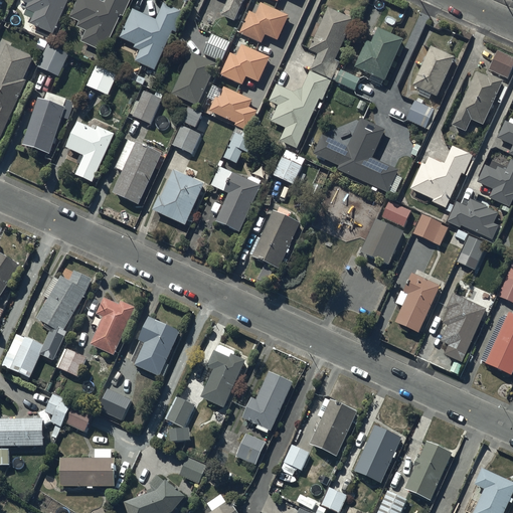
[(22,0),(27,2),(22,13),(31,17),(29,23),(51,32),(65,0),(22,0)]
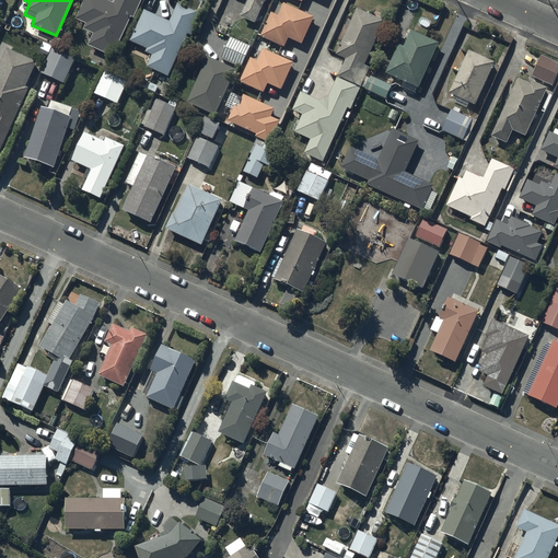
[(93,32),(86,44),(111,55),(130,15),(132,16),(140,0),(113,0),(113,1),(111,0),(82,0),(74,18),(85,23),(83,27),(93,32)]
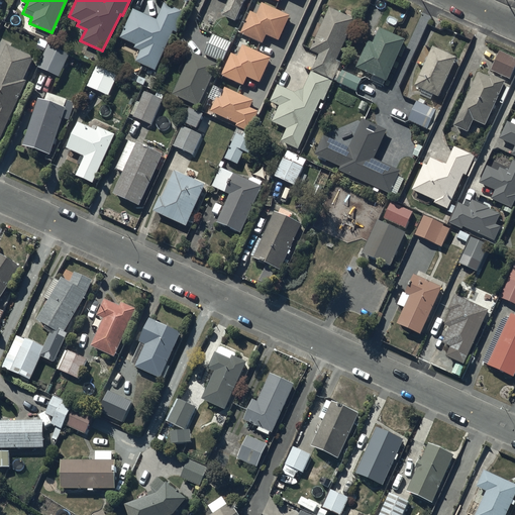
[(235,20),(243,0),(226,0),(221,14),(235,20)]
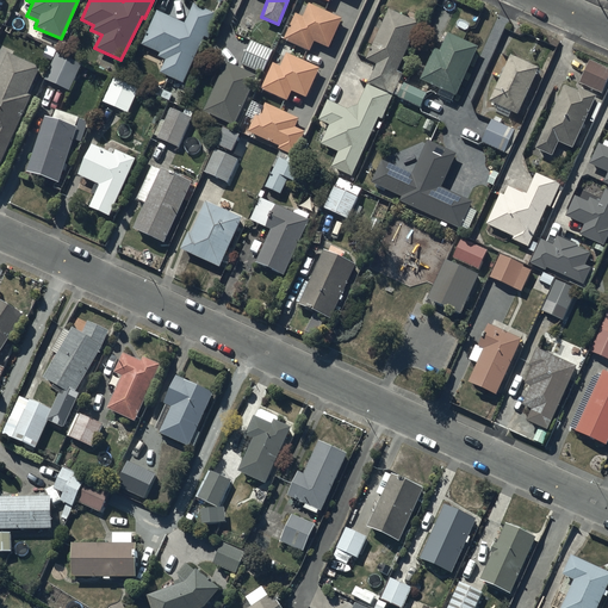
[(296,12),(283,38),(309,50),(314,39),(328,47),(342,18),(308,1),(302,16),(296,12)]
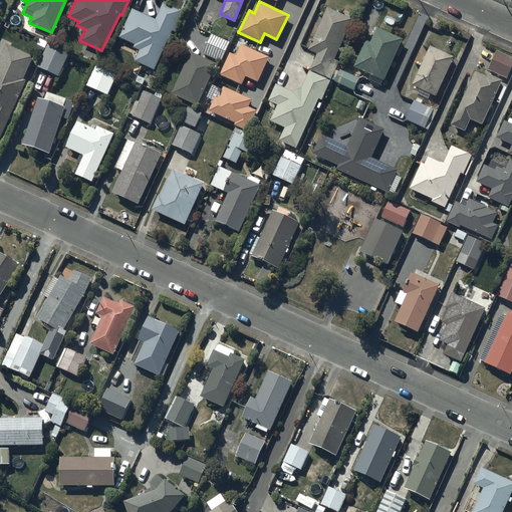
[(155,18),(132,7),(118,36),(135,43),(133,47),(139,49),(134,59),(154,69),(182,10),(163,2),(155,18)]
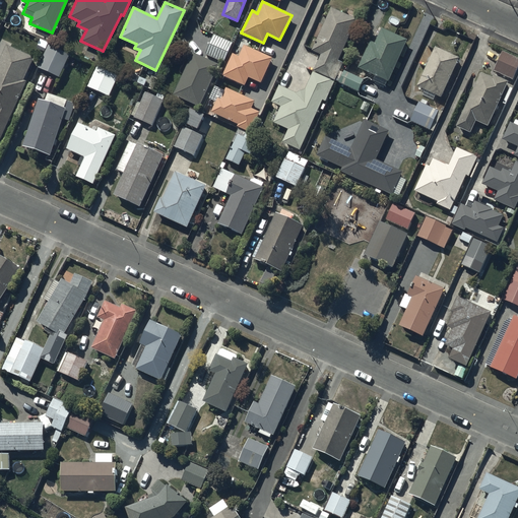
[(357,19),(331,7),(311,49),(320,53),(313,69),(335,79),(342,62),(337,60),(357,19)]
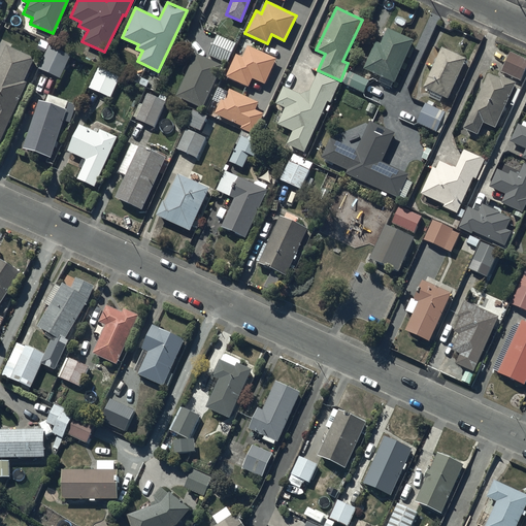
[(363,68),(381,75),(379,80),(389,86),(392,80),(394,81),(413,39),(387,28),(380,43),(375,40),(363,68)]
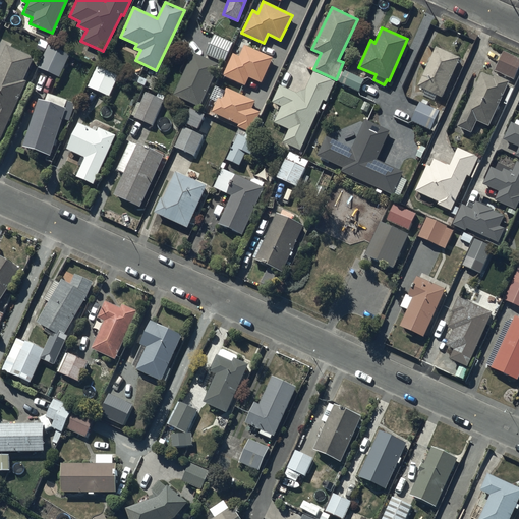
[(213,33),(204,53),(224,62),(233,42),(213,33)]
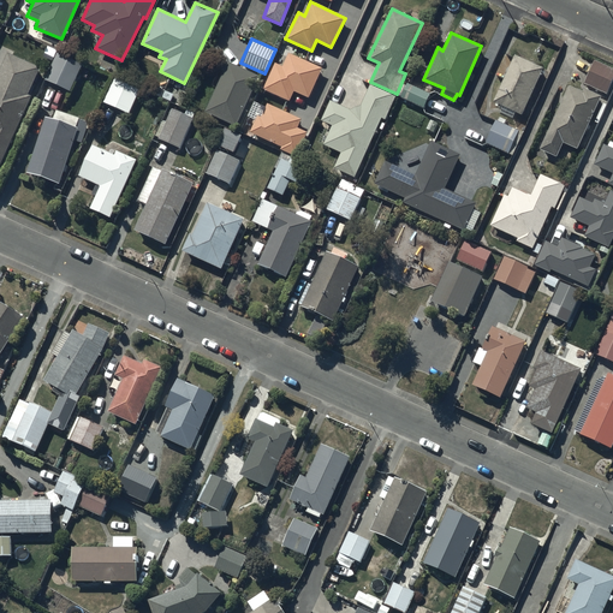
[(40,67),(7,52),(0,67),(0,161),(30,95),(28,94),(40,67)]
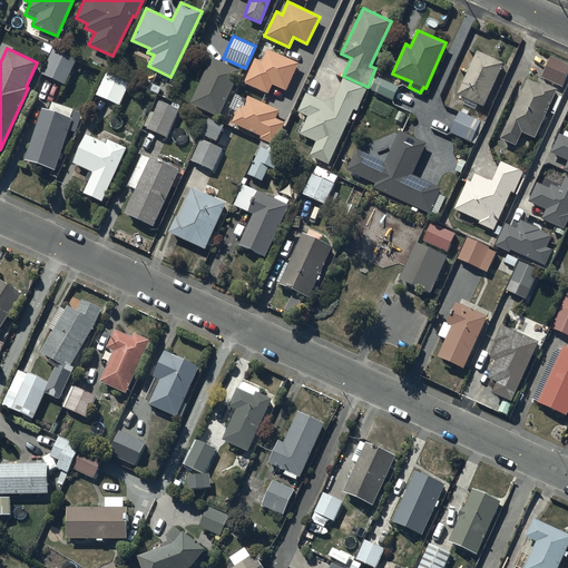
[(52,48),(40,74),(64,84),(76,58),(52,48)]
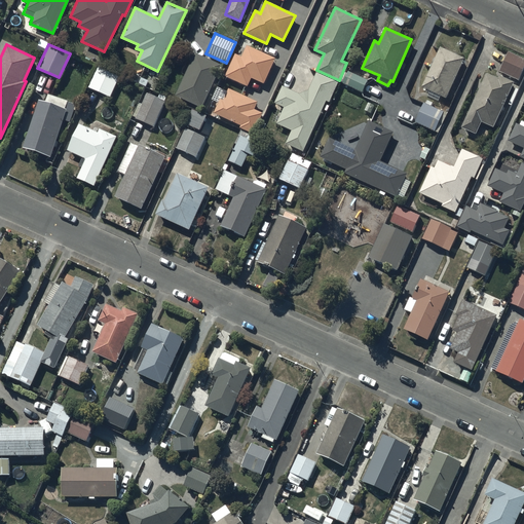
[(234,53),(224,75),(247,85),(251,77),(263,83),(275,58),(246,44),(240,57),(234,53)]
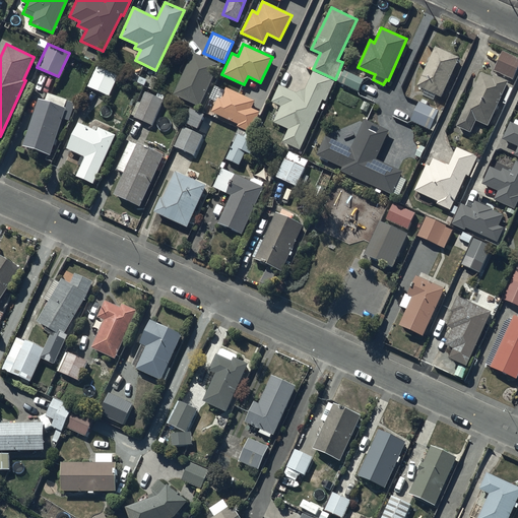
[(460,56),(435,45),(415,85),(424,88),(421,93),(433,99),(435,93),(441,96),(460,56)]
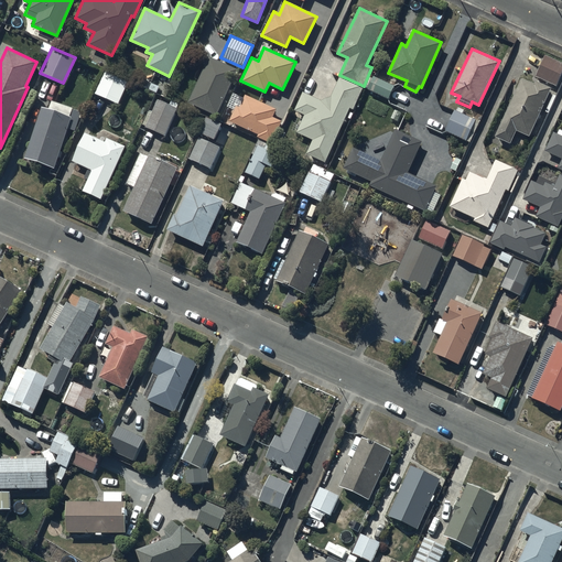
[(561,62),(544,54),(535,75),(554,85),(561,68),(561,62)]
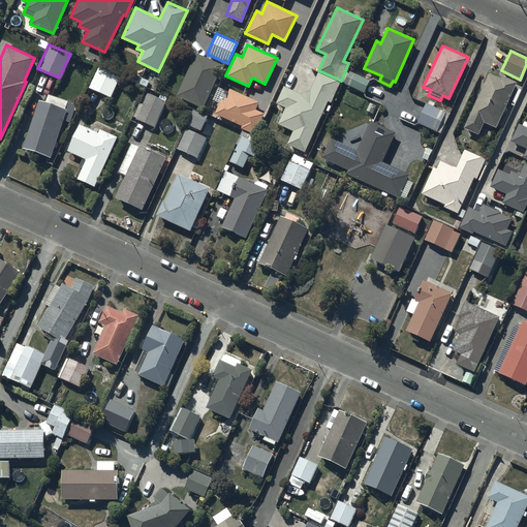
[(196,52),(176,95),(202,107),(222,63),(196,52)]
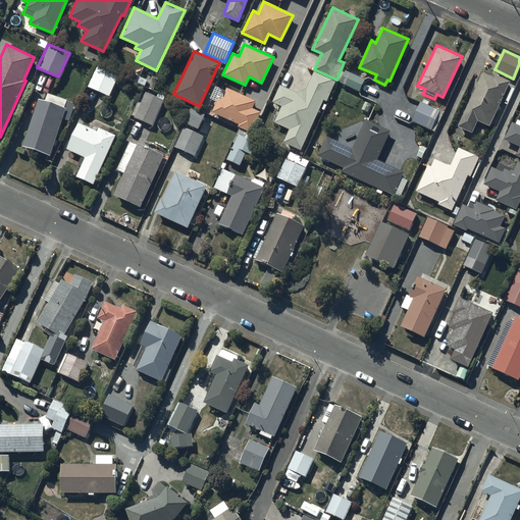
[(97,61),(87,86),(109,96),(120,71),(97,61)]
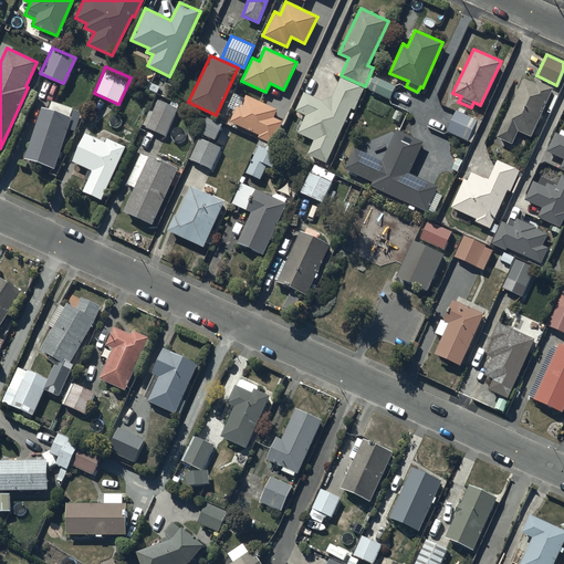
[(395,85),(374,75),(367,89),(388,98),(395,85)]
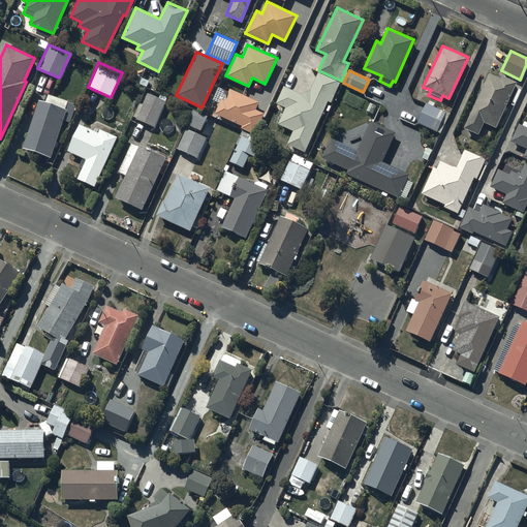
[(292,130),(286,143),(305,151),(329,100),(331,101),(339,83),(317,72),(309,89),(300,93),(283,86),(276,103),(279,105),(272,121),(292,130)]
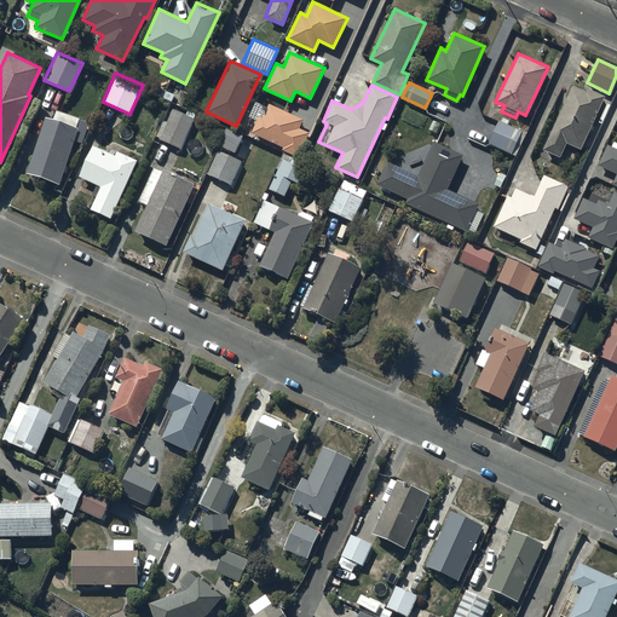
[(586,92),(572,85),(543,149),(559,157),(566,142),(581,149),(605,97),(587,88),(586,92)]
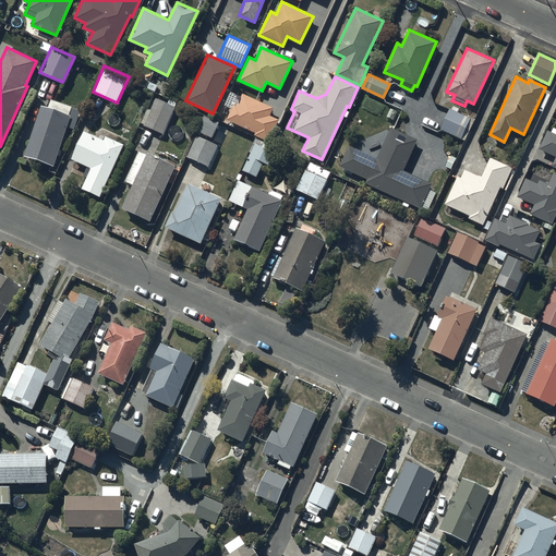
[(237,106),(233,104),(226,119),(254,132),(253,135),(268,142),(278,120),(269,116),(273,108),(242,93),(237,106)]
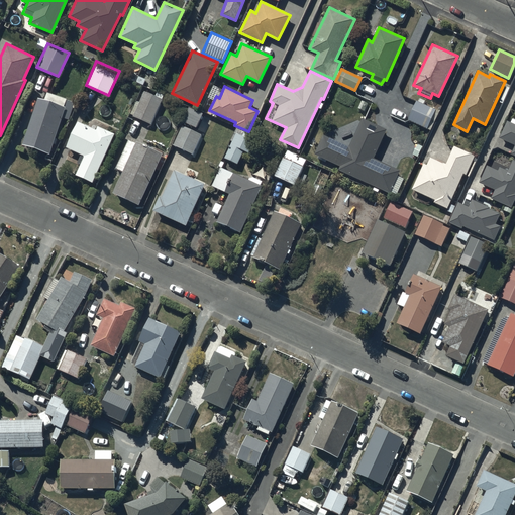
[(142,93),(132,115),(149,123),(160,102),(142,93)]
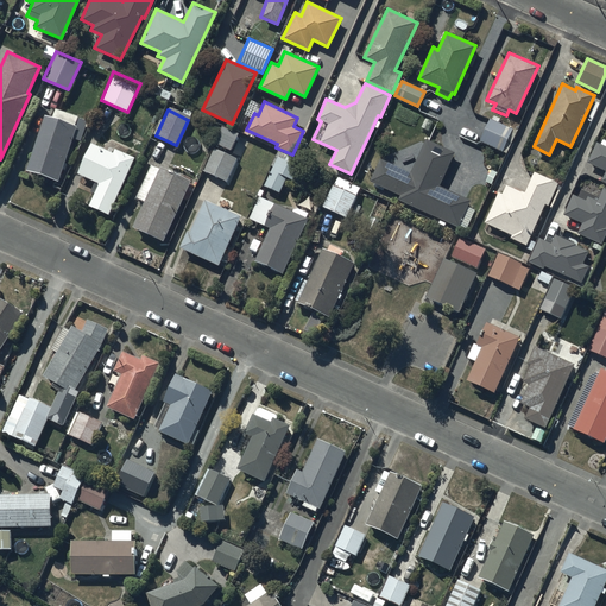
[(76,125),(44,115),(26,170),(58,181),(76,125)]
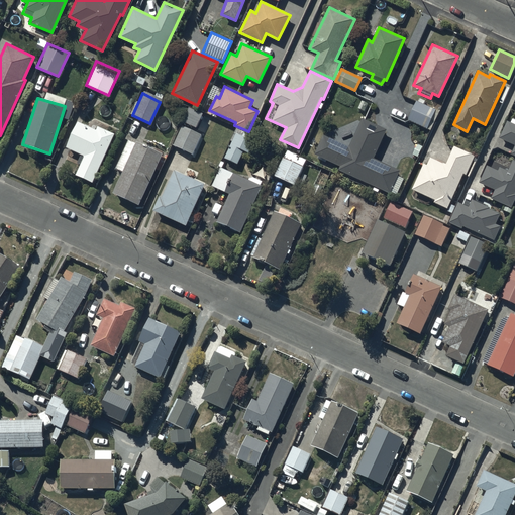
[(438,110),(415,100),(407,119),(430,129),(438,110)]
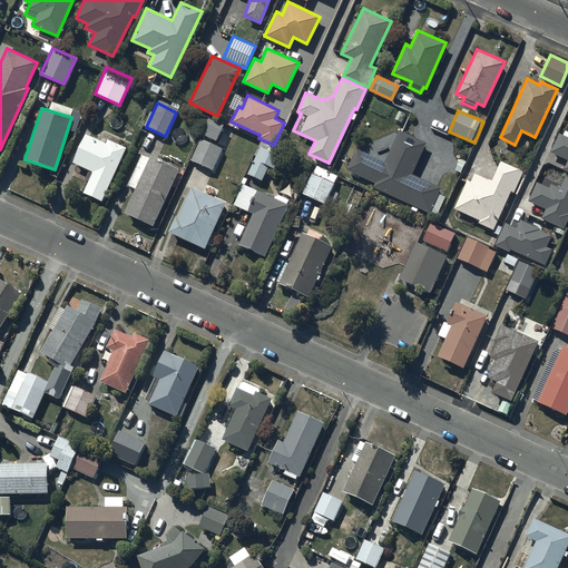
[(224,125),(207,117),(201,133),(217,140),(224,125)]
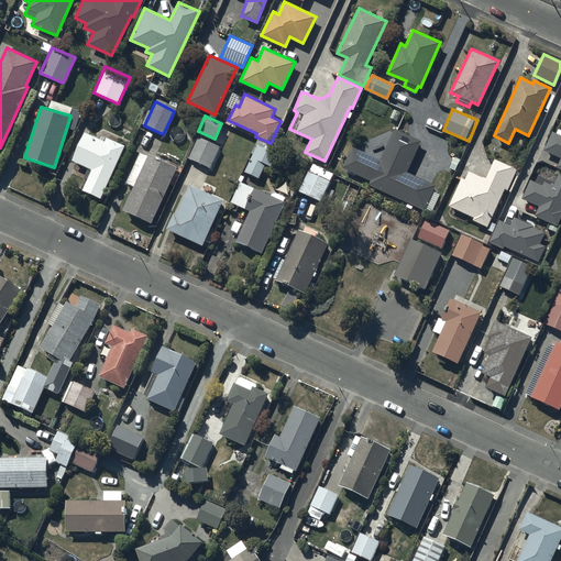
[(370,180),(369,184),(424,209),(435,186),(406,172),(420,141),(394,129),(380,158),(352,145),(342,167),(370,180)]
